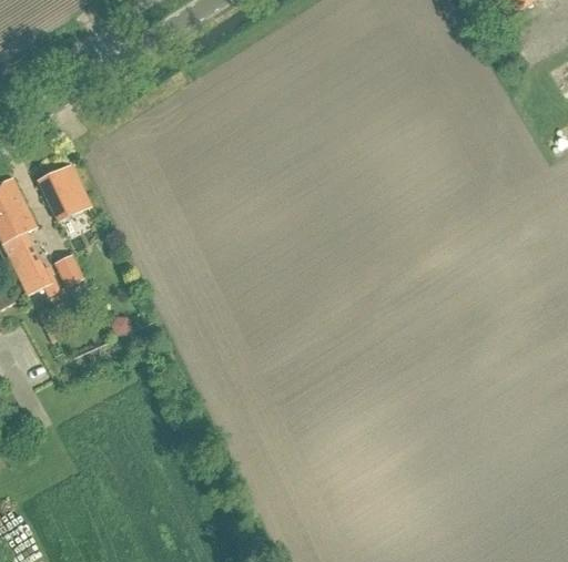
[(496,0),(508,18),(535,0),(496,0)]
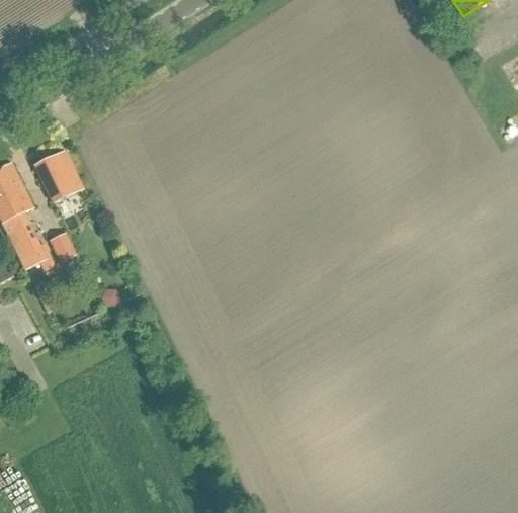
[(52,200),(82,185),(65,149),(33,164),(52,200)]
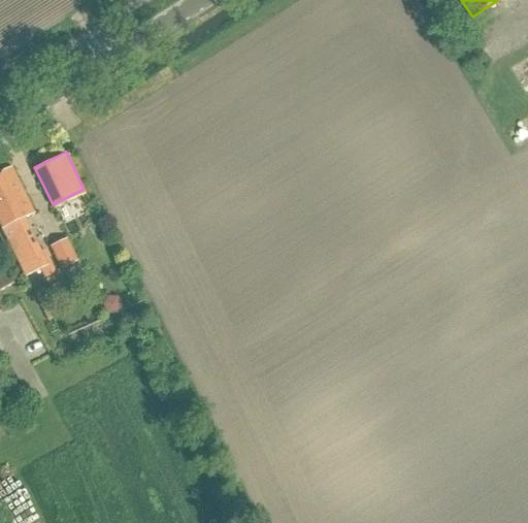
[(45,263),(23,215),(34,209),(11,163),(0,168),(0,226),(24,273),(45,263)]
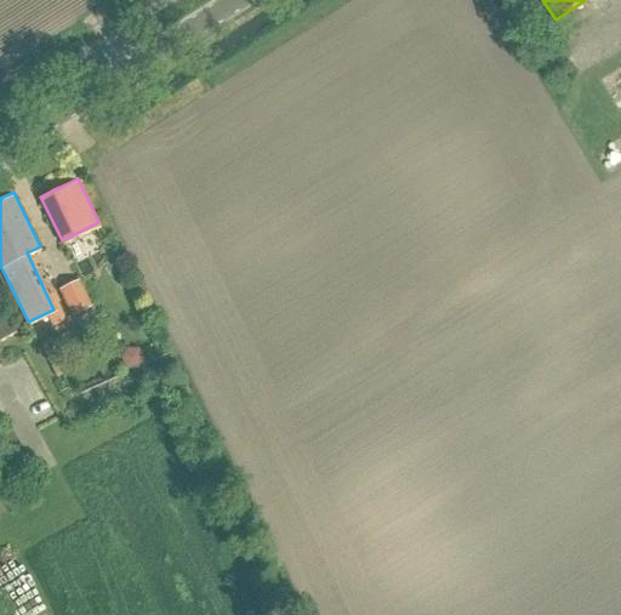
[(73,313),(92,303),(79,278),(60,286),(73,313)]
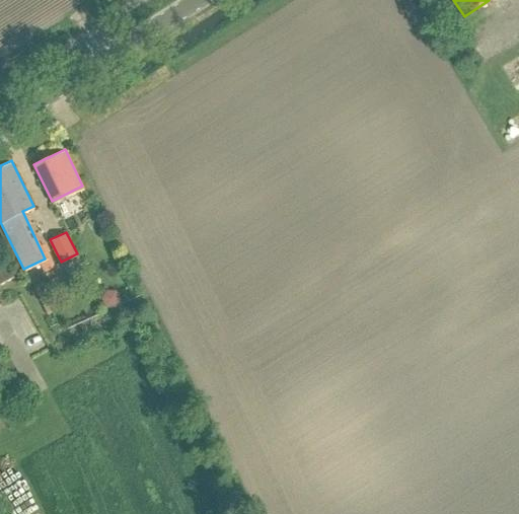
[(0,282),(12,275),(4,259),(0,261),(0,282)]
